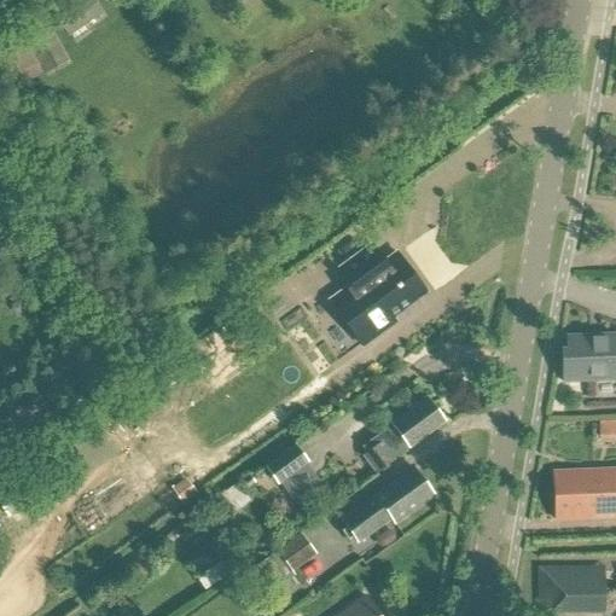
[(99,1),(64,25),(70,35),(73,33),(77,40),(89,32),(85,23),(89,19),(92,23),(106,15),(104,12),(105,11),(99,1)]
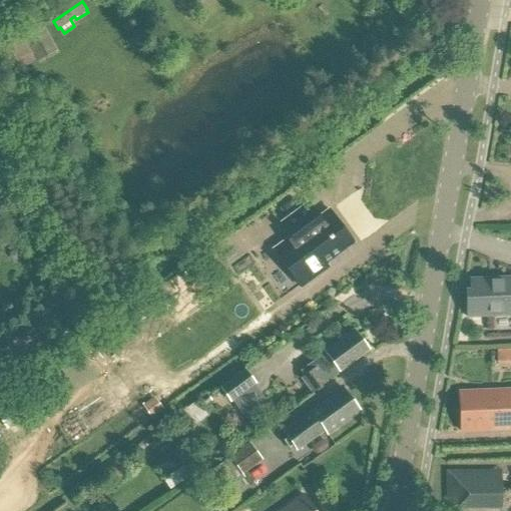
[(38,61),(58,49),(46,28),(26,39),(25,40),(37,59),(38,61)]
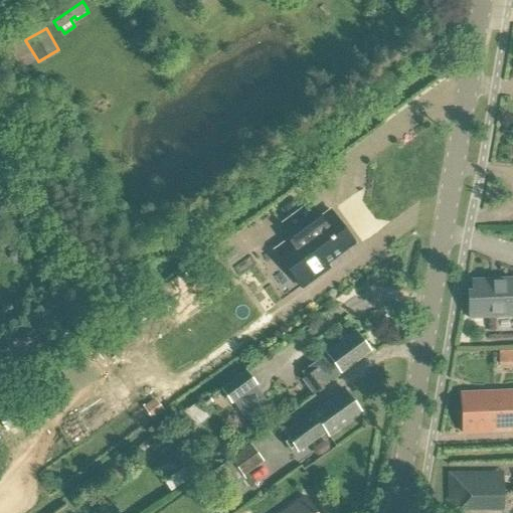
[(25,40),(26,39),(20,30),(0,41),(0,43),(16,72),(37,59),(25,40)]
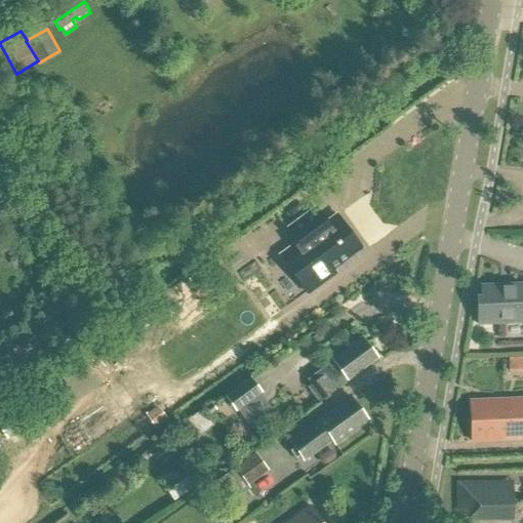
[(339,214),(329,222),(318,207),(290,228),(300,242),(282,256),(309,292),(337,271),(334,267),(363,246),(339,214)]
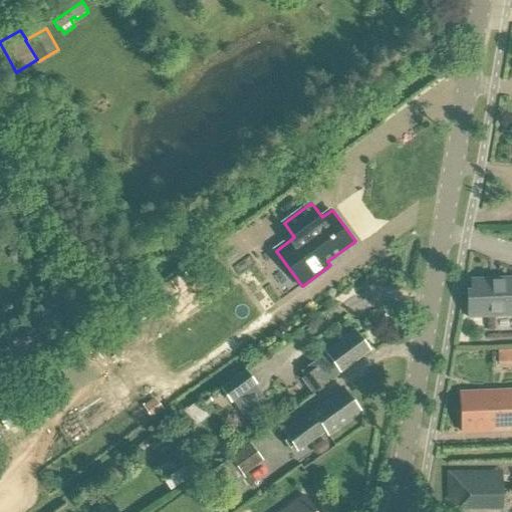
[(10,255),(13,258),(16,259),(20,256),(21,253),(19,250),(15,249),(11,251),(10,255)]
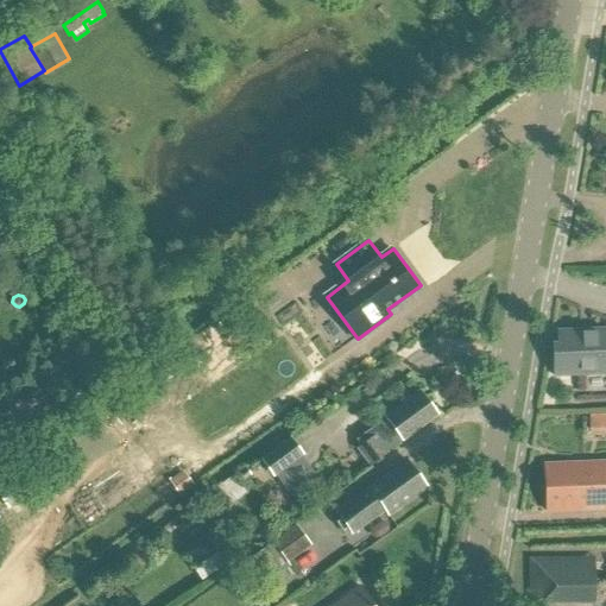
[(555,343),(556,377),(589,374),(589,373),(605,372),(605,328),(559,330),(560,343),(555,343)]
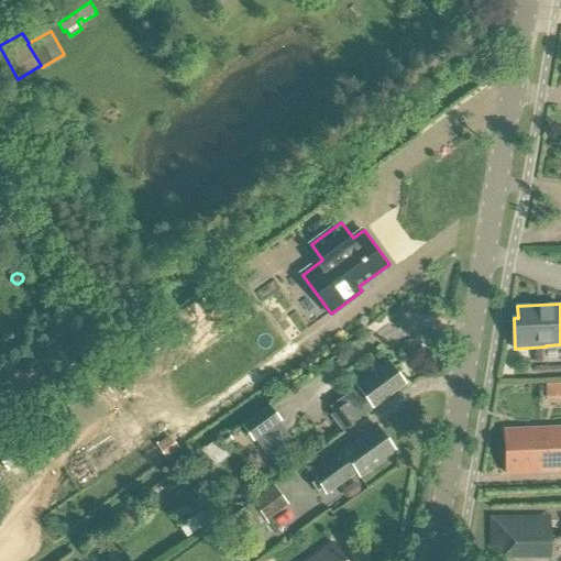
[(374,406),(374,407),(406,384),(391,362),(340,399),(345,406),(333,415),(343,429),(359,419),(358,418),(374,406)]
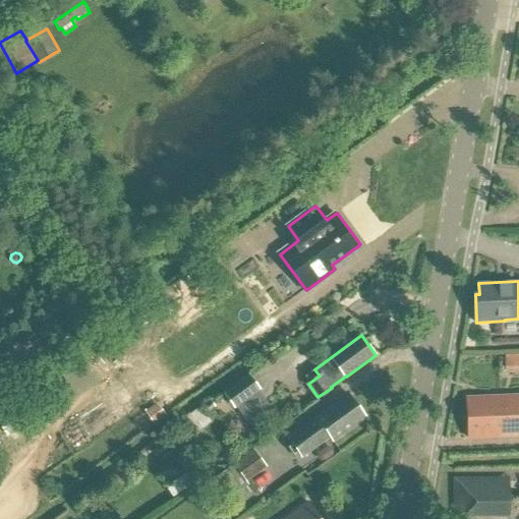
[(262,389),(251,376),(227,394),(237,407),(262,389)]
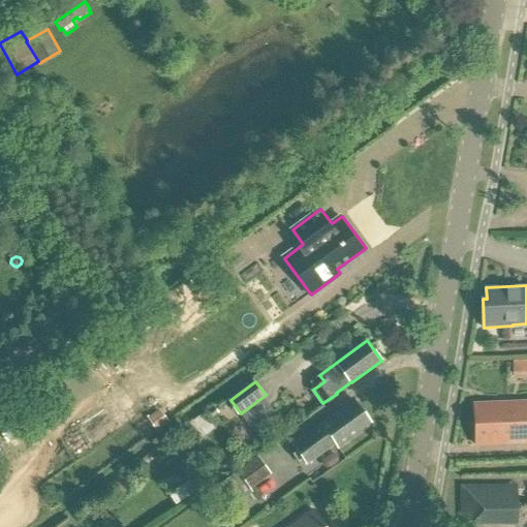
[(373,426),(357,401),(293,444),(307,464),(337,443),(340,448),(373,426)]
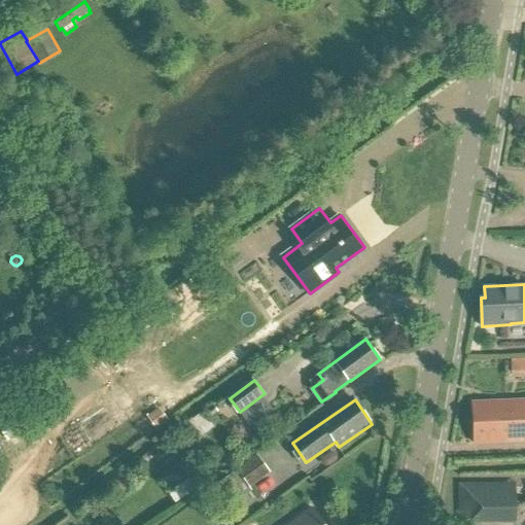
[(524,399),(475,403),(477,444),(524,442),(524,399)]
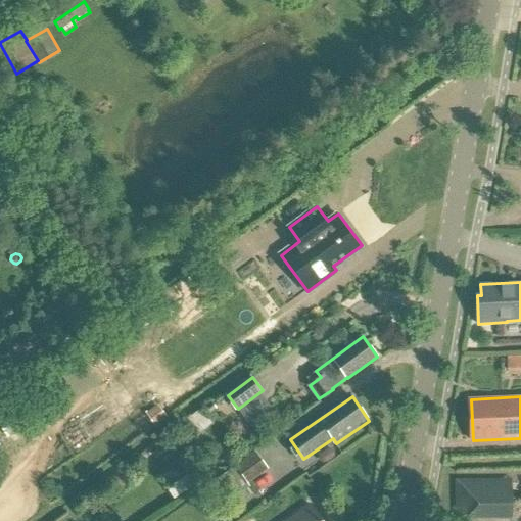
[(258,453),(237,467),(235,465),(217,478),(231,499),(249,485),(248,483),(270,468),(258,453)]
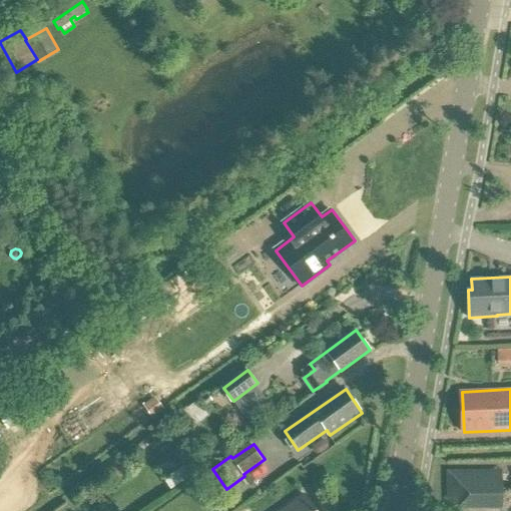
[(164,478),(184,465),(177,455),(157,468),(164,478)]
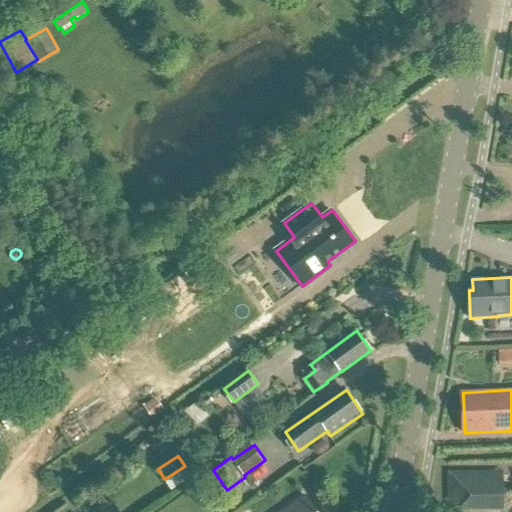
[(172,489),(192,475),(185,466),(165,479),(172,489)]
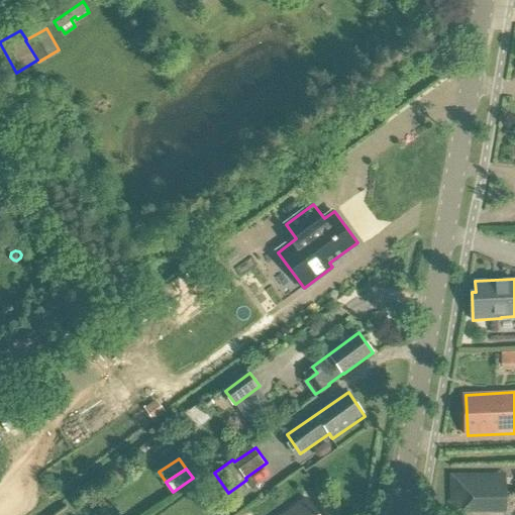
[(501,509),(499,471),(448,473),(449,511),(501,509)]
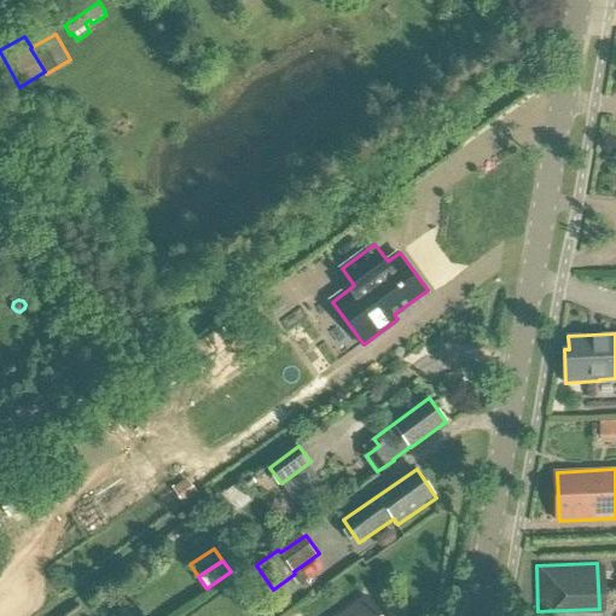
[(382,615),(367,596),(340,615),(382,615)]
